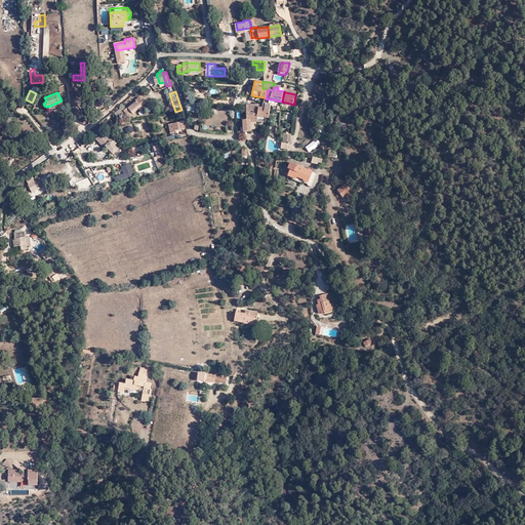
[(138,104),(130,110),(133,113),(134,115),(138,112),(143,109),(144,108),(143,108),(146,105),(142,97),(136,102),(138,104)]
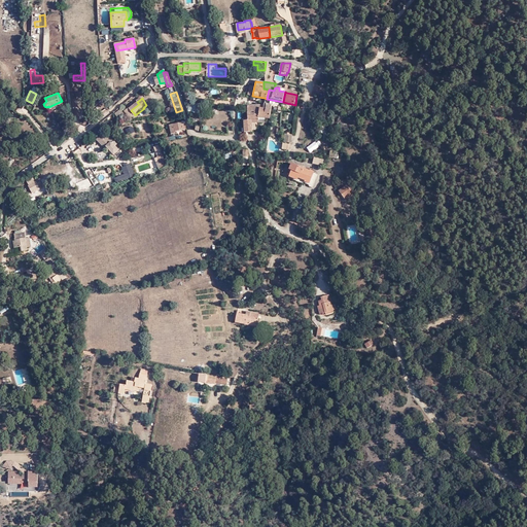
[(62,101),(48,107),(49,110),(63,104),(62,101)]
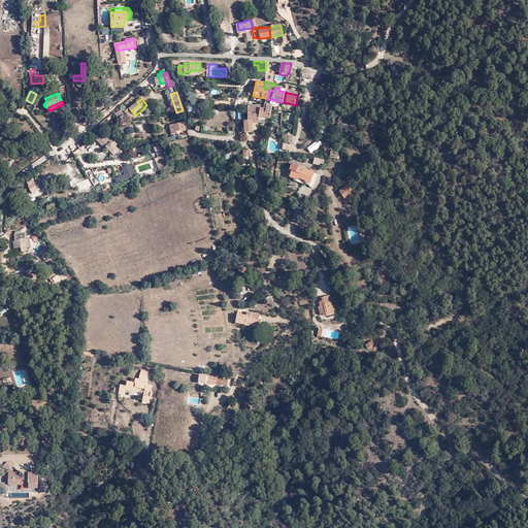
[(271,118),(272,104),(264,103),(264,104),(262,112),(248,112),(248,121),(244,121),(245,132),(253,131),(253,130),(257,130),(256,123),(265,122),(265,118),(271,118)]
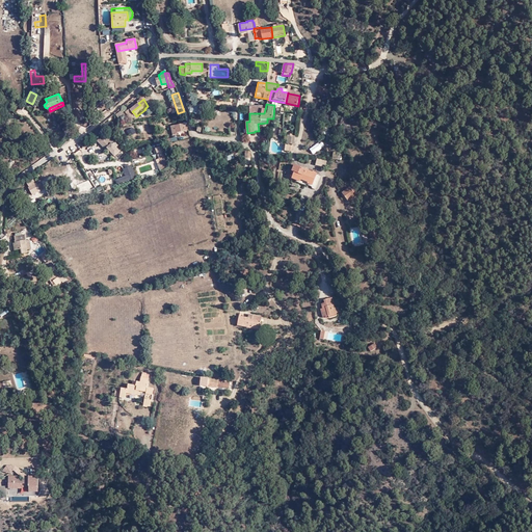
[(249,112),(249,113),(264,113),(266,105),(249,107),(249,112)]
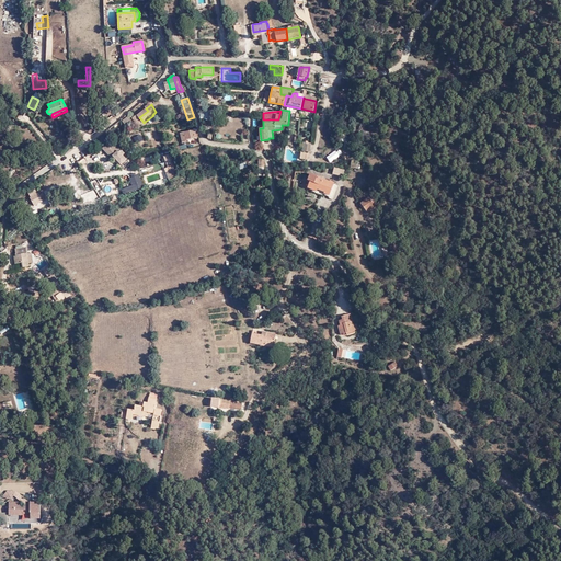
[(134,122),(130,118),(125,123),(127,125),(126,126),(128,128),(133,125),(130,124),(134,122)]
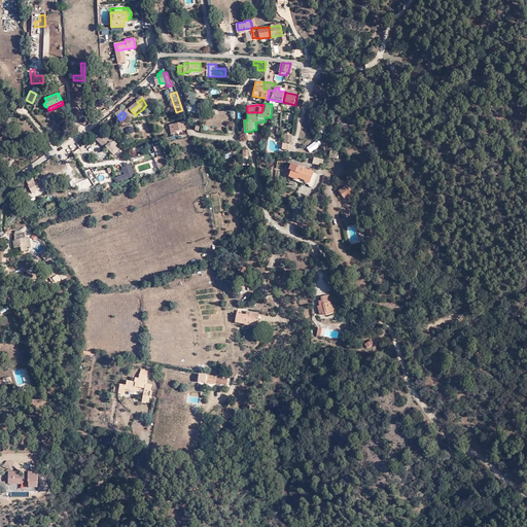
[(186,128),(185,123),(182,124),(182,121),(170,125),(172,133),(175,132),(175,130),(186,128)]
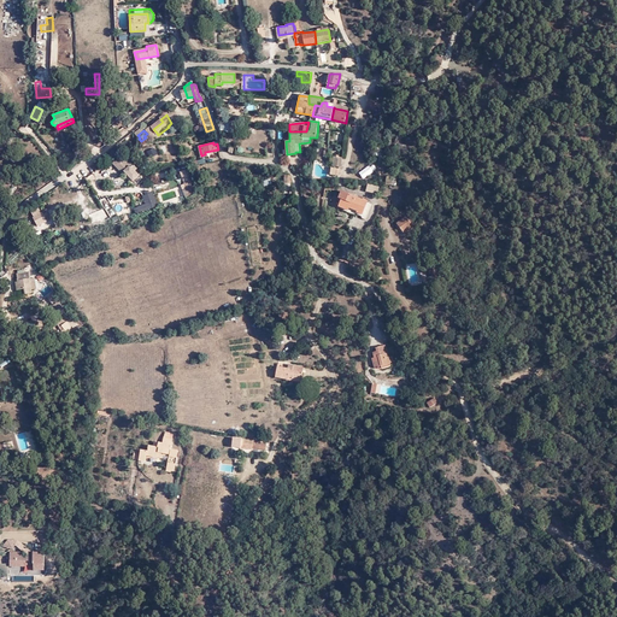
[(156,150),(148,151),(150,159),(158,158),(156,150)]
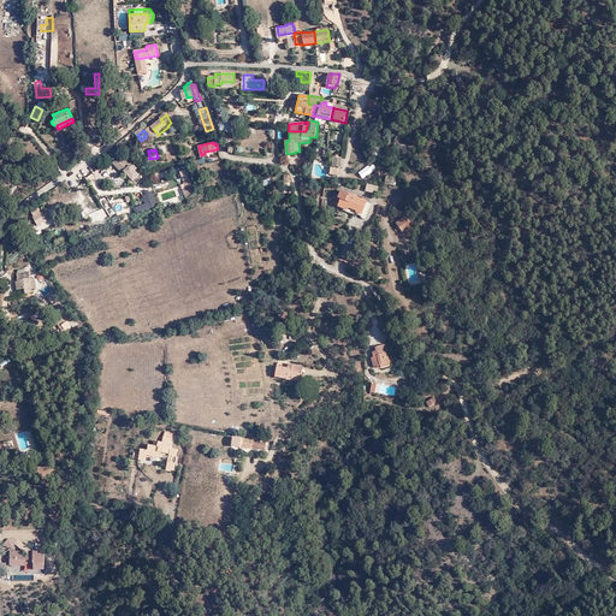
[(331,164),(341,166),(343,157),(333,154),(331,164)]
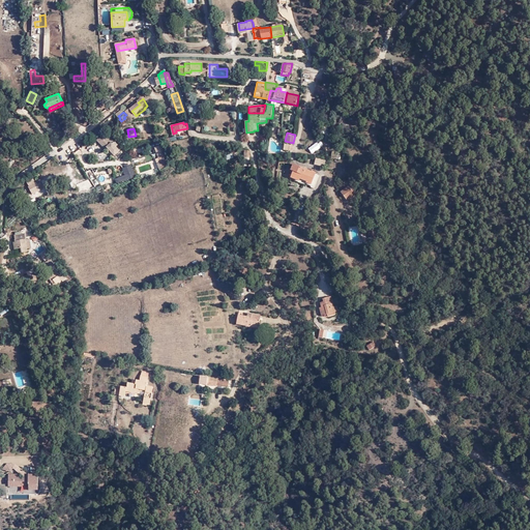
[(100,141),(106,137),(105,135),(97,141),(106,150),(108,148),(100,141)]
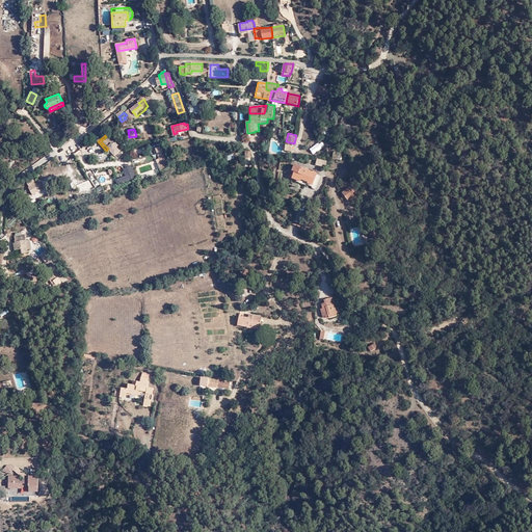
[(115,157),(121,153),(117,149),(120,147),(109,136),(108,138),(106,137),(101,141),(108,149),(115,157)]
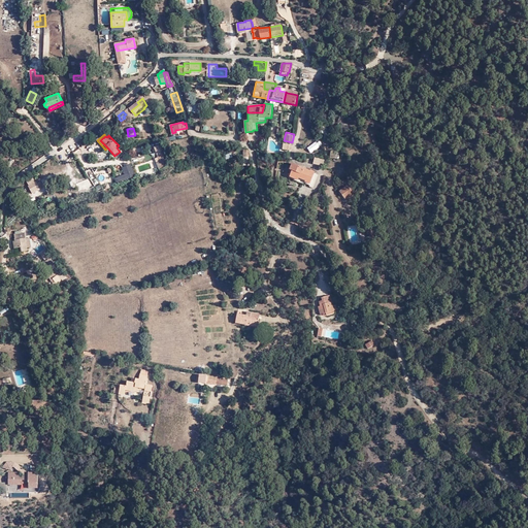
[(166,159),(157,163),(159,169),(169,165),(166,159)]
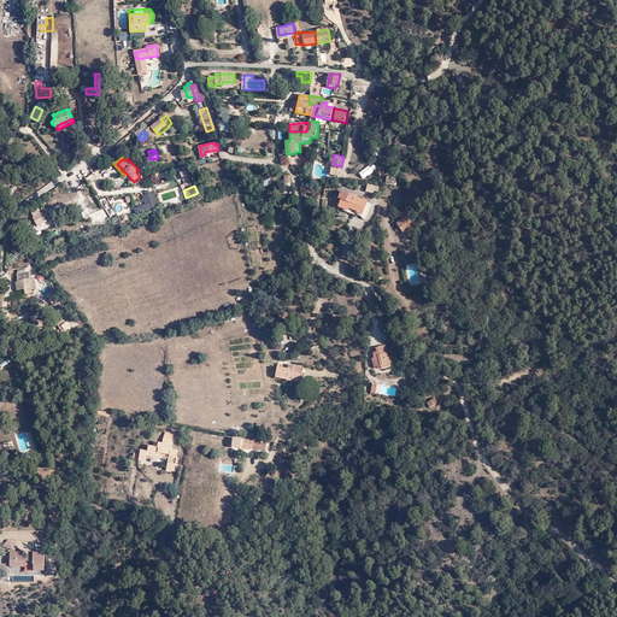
[(134,209),(136,215),(158,206),(153,191),(142,195),(146,205),(134,209)]
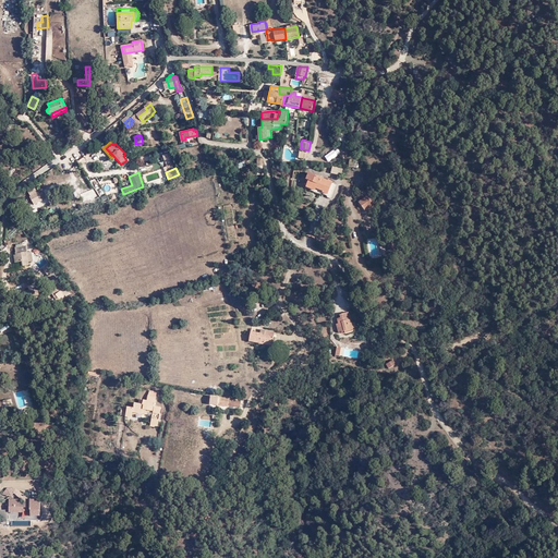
[(304,187),(322,195),(323,192),(332,195),(337,183),(308,173),(303,185),(305,186),(304,187)]
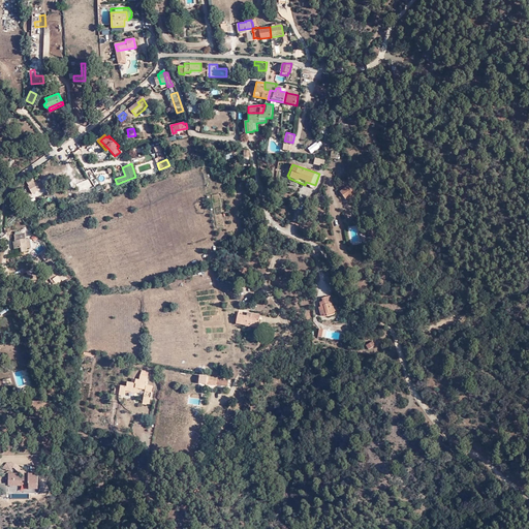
[(41,180),(36,183),(32,185),(36,192),(44,188),(42,186),(44,185),(41,180)]
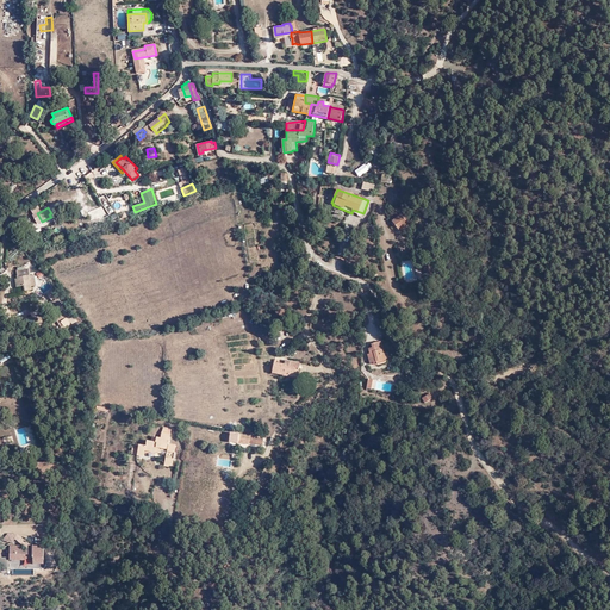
[(397,228),(406,221),(405,219),(406,218),(405,216),(403,217),(399,219),(398,217),(392,221),(397,228)]
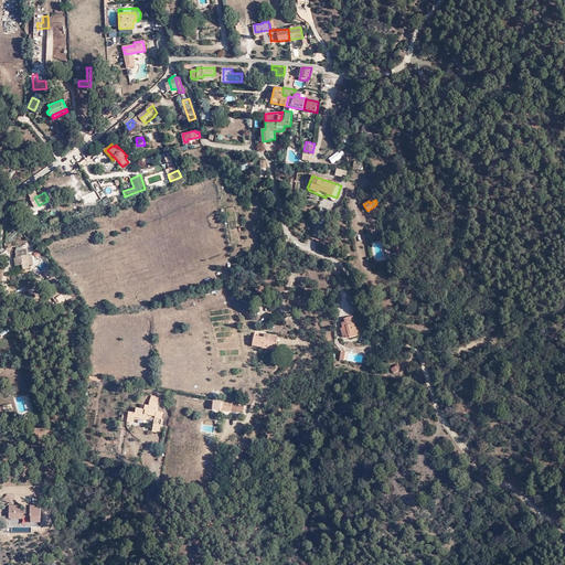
[(28,266),(25,249),(16,249),(17,263),(22,263),(22,267),(28,266)]
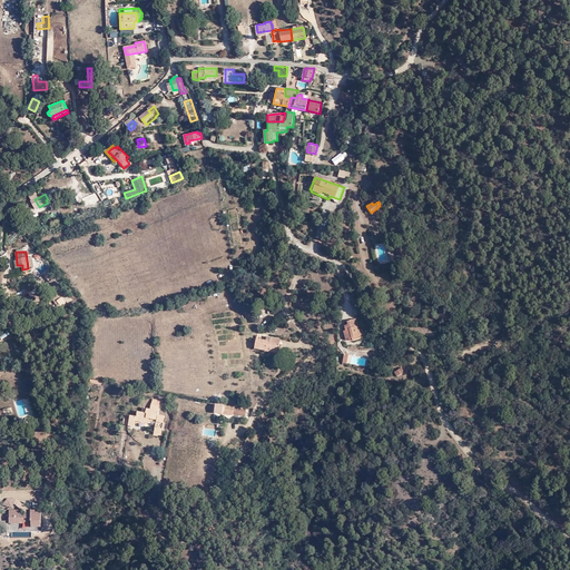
[(360,334),(362,334),(361,328),(357,330),(354,318),(345,321),(346,324),(347,328),(344,330),(342,331),(344,340),(351,337),(360,334)]
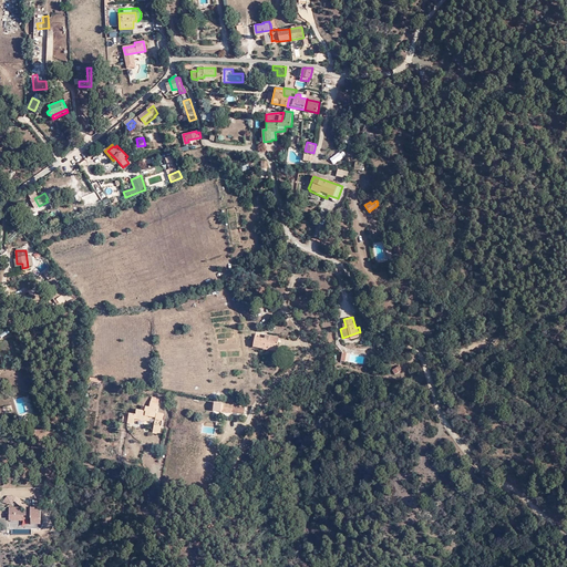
[(270,340),(259,339),(259,340),(255,340),(254,348),(269,350),(269,348),(275,349),(275,351),(278,351),(280,339),(270,337),(270,340)]
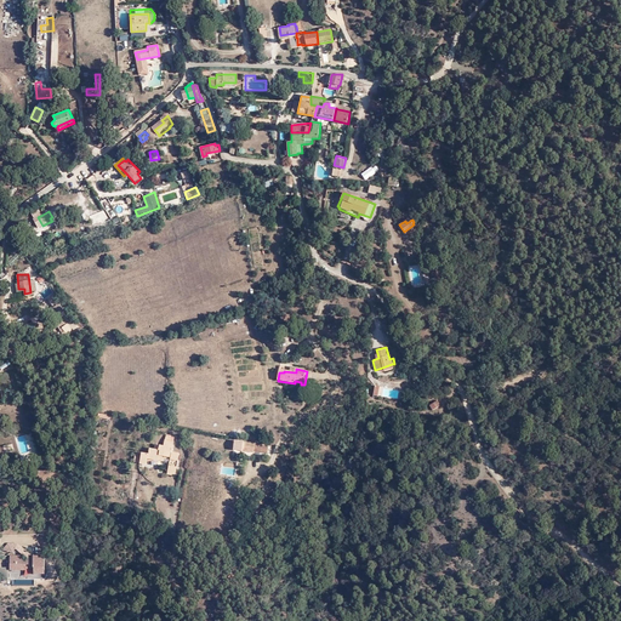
[(167,472),(175,473),(178,455),(171,453),(174,443),(172,443),(174,439),(165,437),(165,440),(164,440),(163,448),(159,446),(158,450),(154,450),(149,449),(148,454),(141,453),(138,462),(146,465),(147,459),(158,461),(159,455),(164,456),(163,459),(170,460),(167,472)]
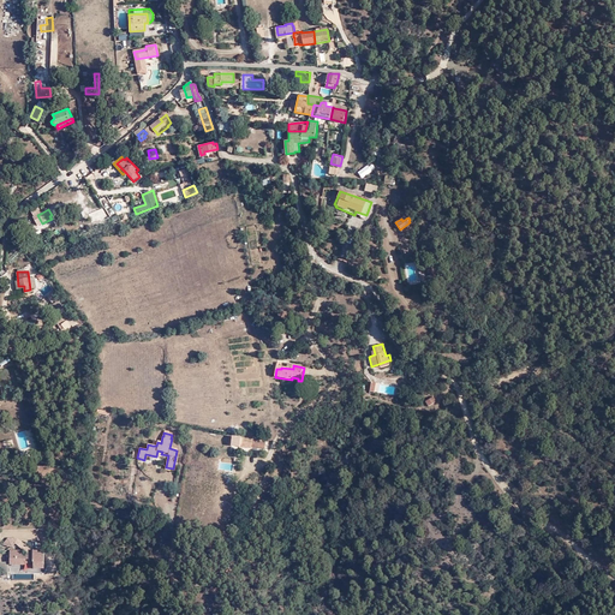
[(252,440),(240,439),(240,440),(234,439),(233,439),(232,445),(251,448),(251,447),(266,449),(267,443),(252,441),(252,440)]
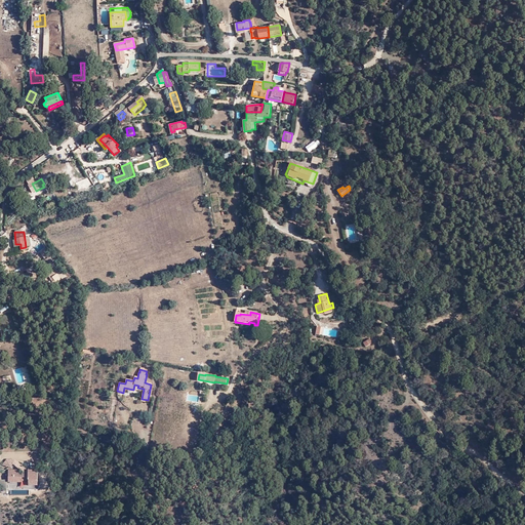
[(31,485),(40,484),(40,473),(34,474),(34,471),(30,471),(30,475),(21,475),(21,472),(10,471),(10,483),(22,484),(22,482),(31,482),(31,485)]
